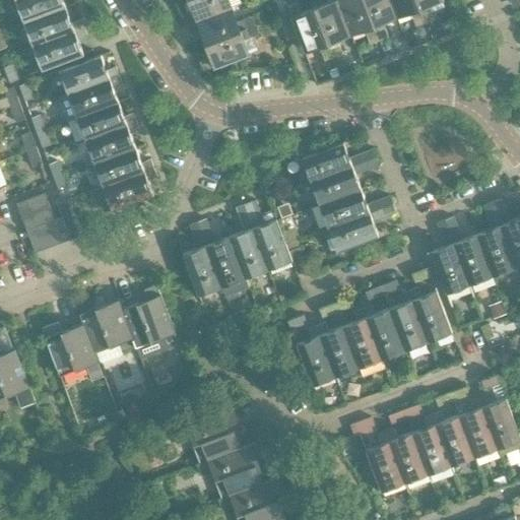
[(16,0),(25,23),(67,7),(63,0),(16,0)]
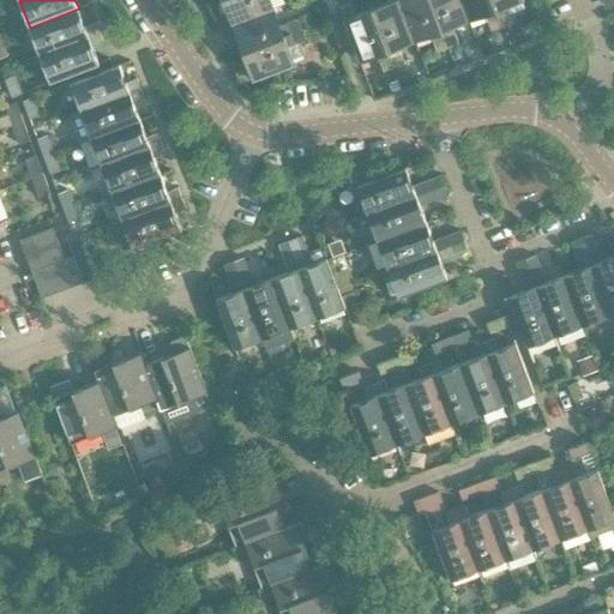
[(215,18),(220,31),(274,11),(269,0),(223,0),(228,13),(215,18)]
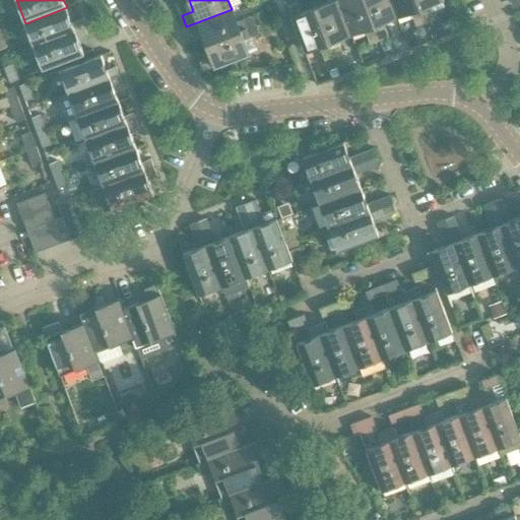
[(326,0),(327,2),(314,7),(332,57),(342,54),(337,39),(349,34),(337,0),(326,0)]
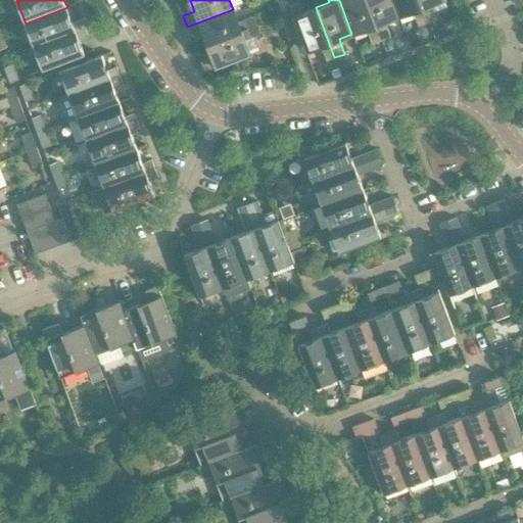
[(339,0),(351,34),(367,29),(372,44),(380,41),(365,0),(339,0)]
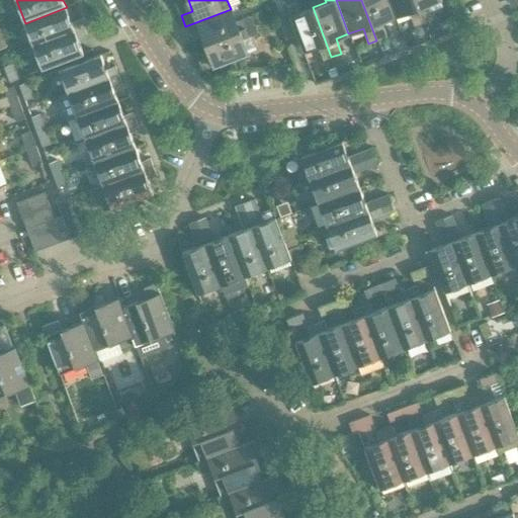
[(361,0),(376,40),(386,36),(380,21),(394,16),(387,0),(361,0)]
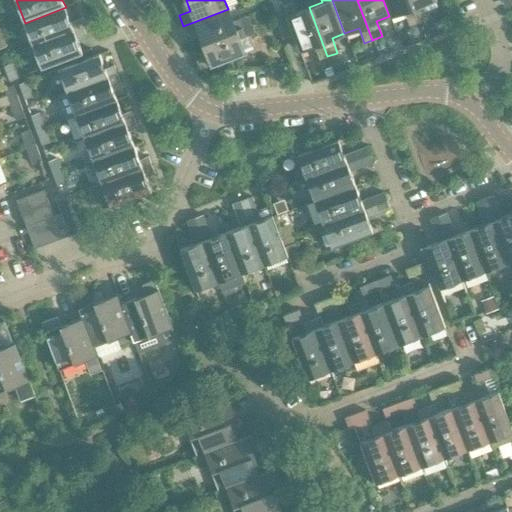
[(383,0),(389,16),(403,11),(409,26),(417,23),(409,0),(383,0)]
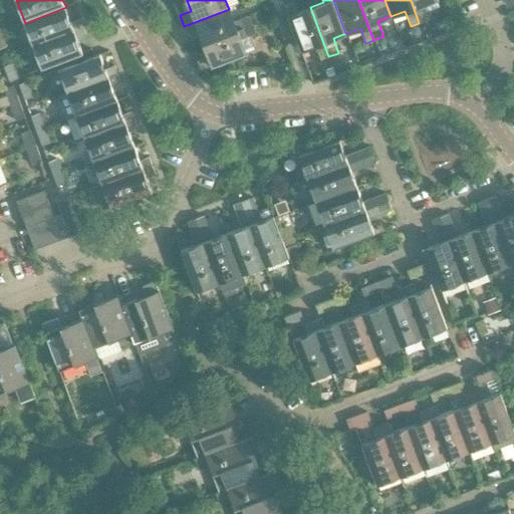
[(411,0),(419,23),(430,19),(424,4),(434,0),(411,0)]
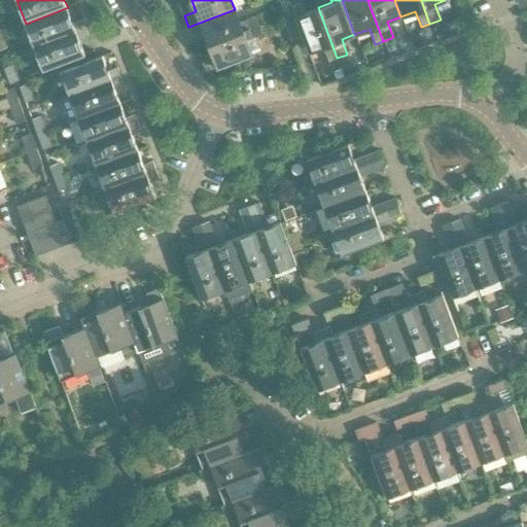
[(322,45),(328,62),(337,58),(318,7),(305,12),(301,1),(291,5),(293,12),(302,35),(308,51),(322,45)]
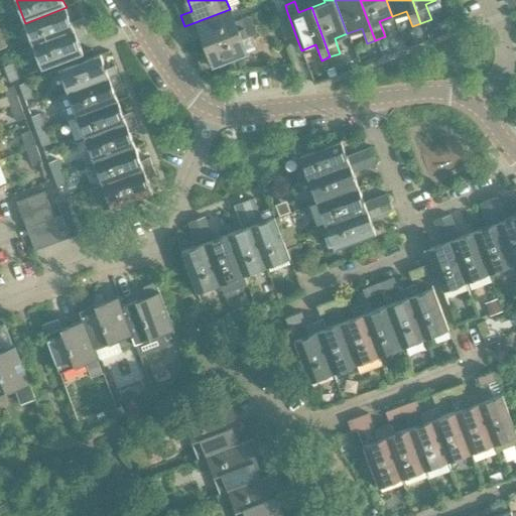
[(72,21),(67,7),(25,23),(33,45),(84,27),(80,18),(72,21)]
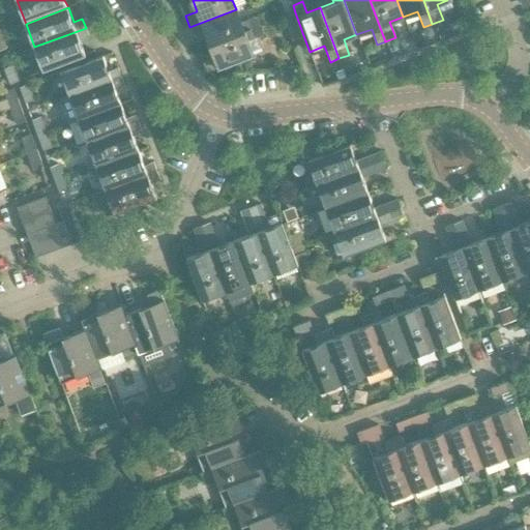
[(193,34),(204,30),(209,45),(260,26),(257,16),(241,22),(236,9),(189,27),(193,34)]
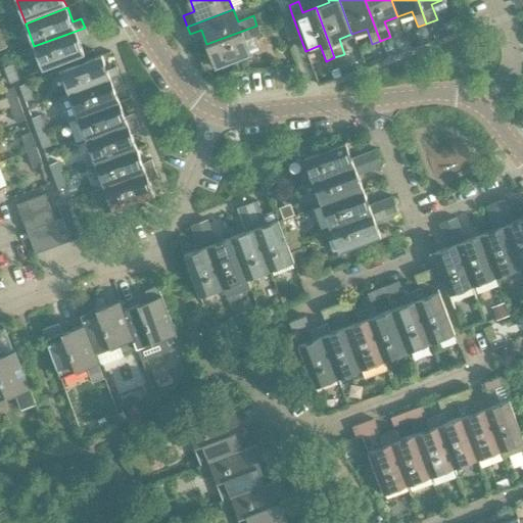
[(291,12),(280,17),(288,39),(299,35),(291,12)]
